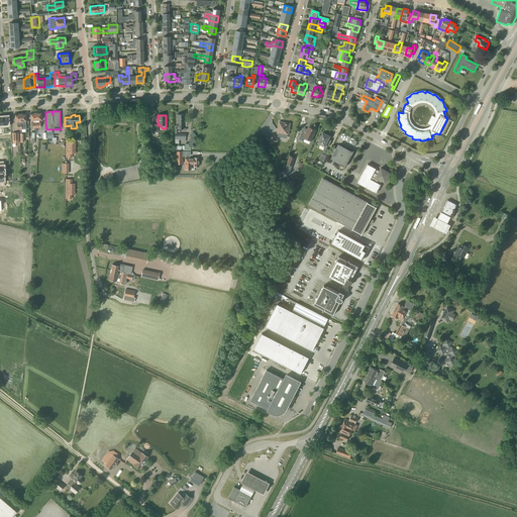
[(288,134),(290,124),(279,122),(277,132),(278,132),(278,137),(287,138),(288,134)]
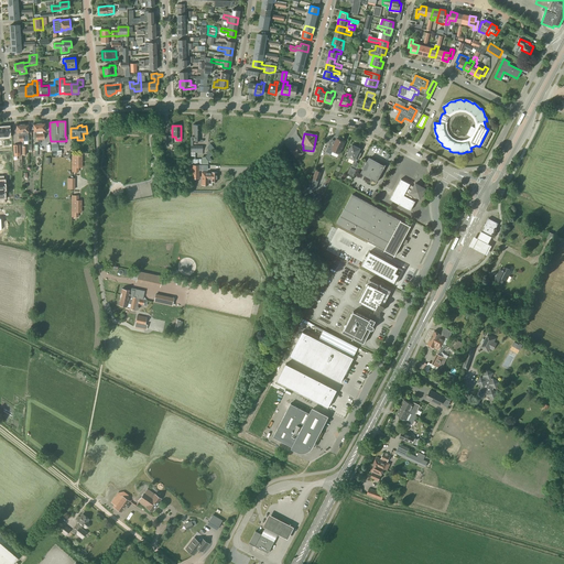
[(345,142),(337,139),(335,141),(332,140),(325,152),(331,154),(333,150),(339,153),(345,142)]
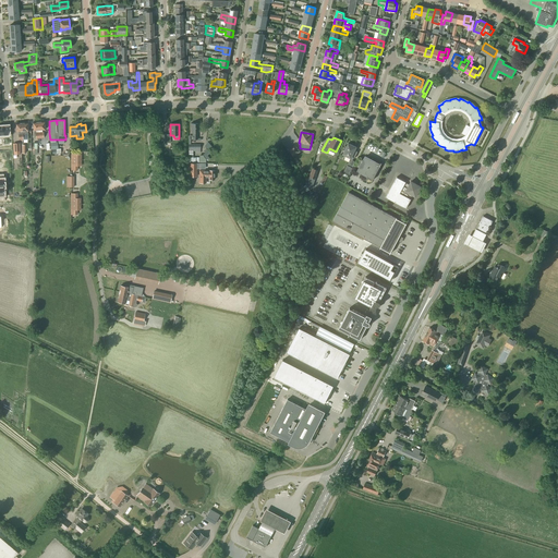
[(356,147),(348,143),(348,144),(347,146),(346,146),(343,150),(344,150),(343,155),(351,158),(351,157),(354,158),(358,152),(354,150),(356,147)]
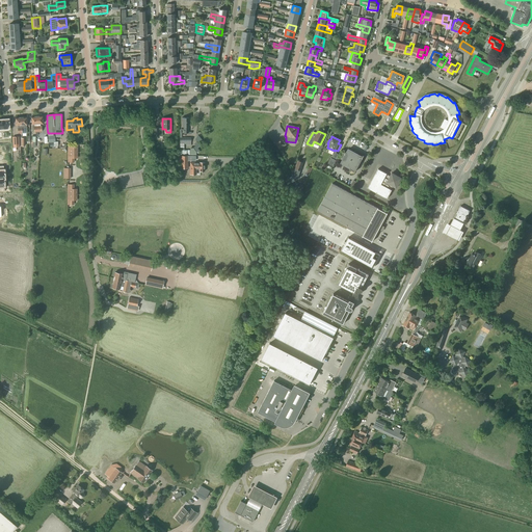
[(191,145),(191,143),(191,137),(182,137),(180,137),(180,143),(180,150),(180,154),(185,154),(189,154),(189,150),(184,150),(184,143),(186,143),(186,145),(191,145)]
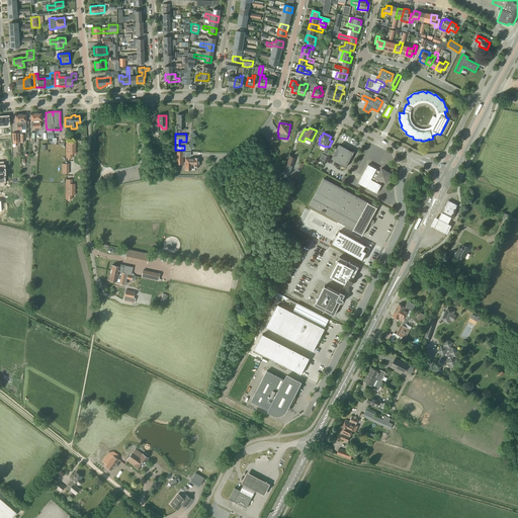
[(272,146),(278,141),(274,136),(268,140),(272,146)]
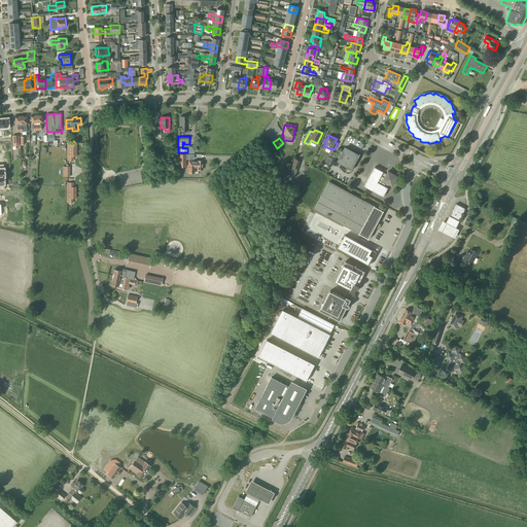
[(76,156),(76,145),(67,145),(67,161),(71,161),(71,156),(76,156)]
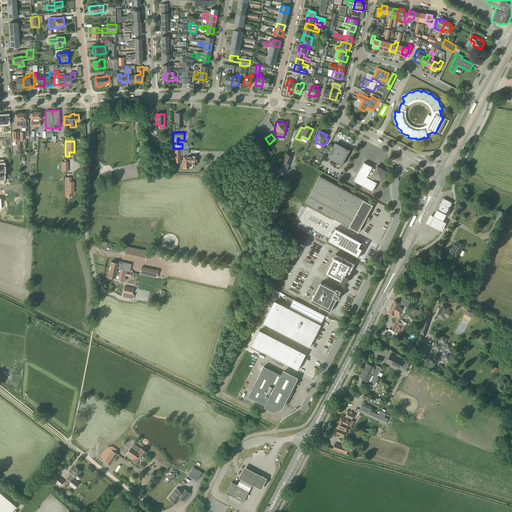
[(345,149),(335,144),(334,147),(331,146),(327,152),(330,154),(328,157),(337,162),(337,163),(342,165),(350,150),(344,151),(344,150),(345,149)]
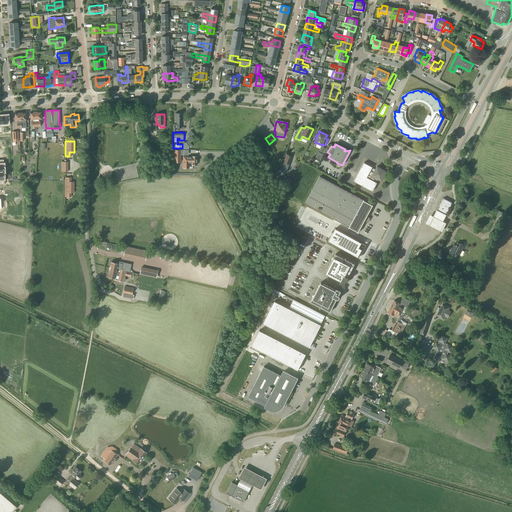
[(320,160),(324,154),(318,152),(316,157),(320,160)]
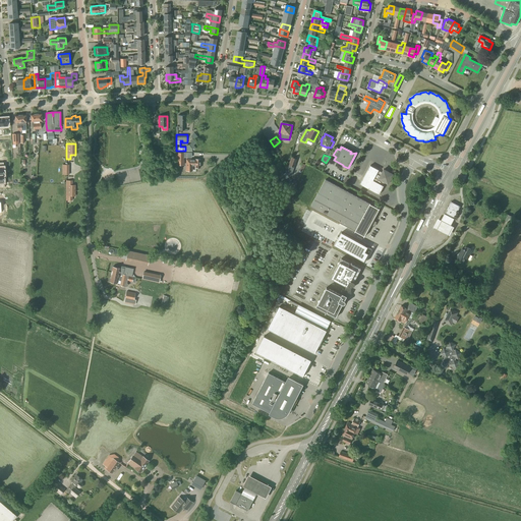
[(295,168),(297,160),(292,158),(289,166),(287,171),(286,170),(286,172),(289,177),(292,175),(294,168),(295,168)]
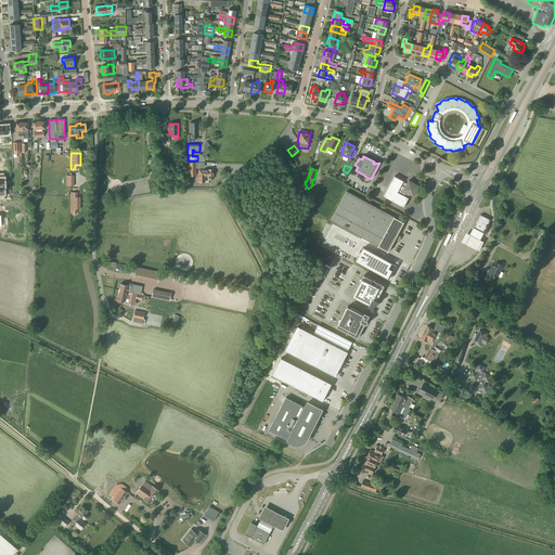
[(213,179),(214,169),(198,169),(198,182),(205,182),(205,177),(208,177),(208,179),(213,179)]
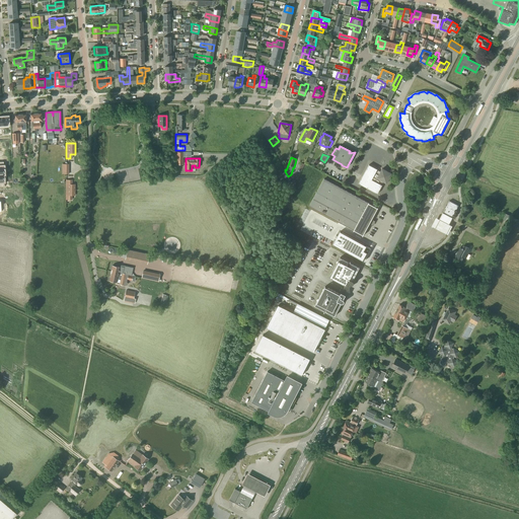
[(380,171),(377,170),(377,169),(369,164),(364,174),(359,183),(378,194),(382,186),(381,184),(383,181),(386,183),(391,173),(382,168),(380,171)]
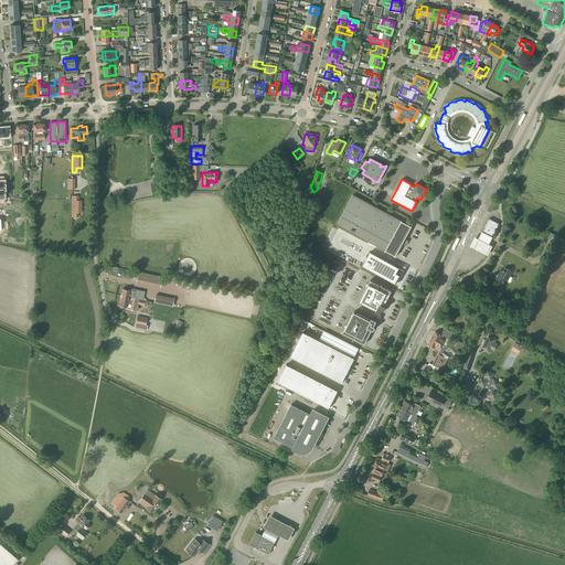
[(401,221),(369,203),(353,194),(337,224),(385,251),(385,252),(395,257),(412,226),(402,221),(401,221)]
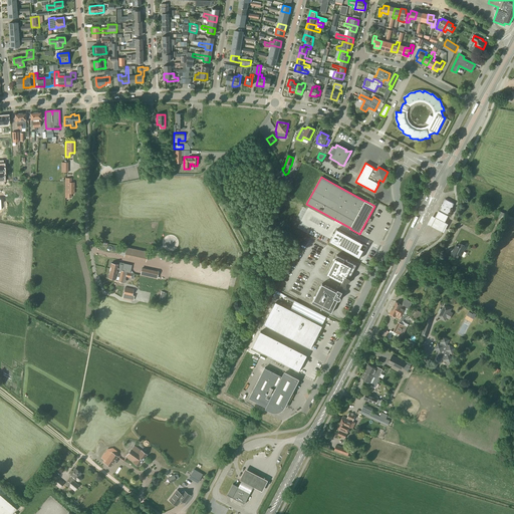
[(65,178),(65,198),(69,198),(69,194),(73,194),(73,183),(69,183),(69,178),(65,178)]
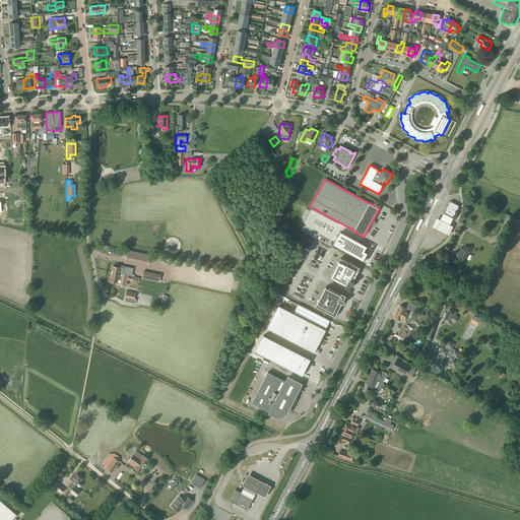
[(8,204),(8,210),(12,210),(12,208),(16,208),(16,207),(24,207),(24,203),(22,203),(22,201),(15,201),(15,200),(12,200),(12,204),(8,204)]
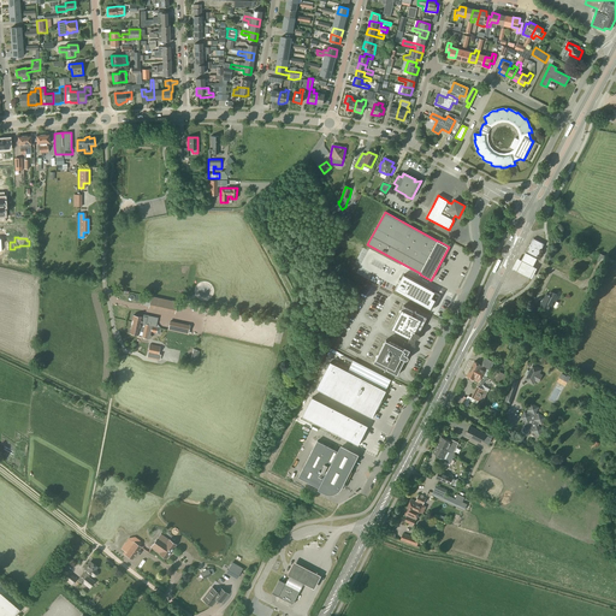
[(529,258),(538,241),(533,238),(526,255),(529,258)]
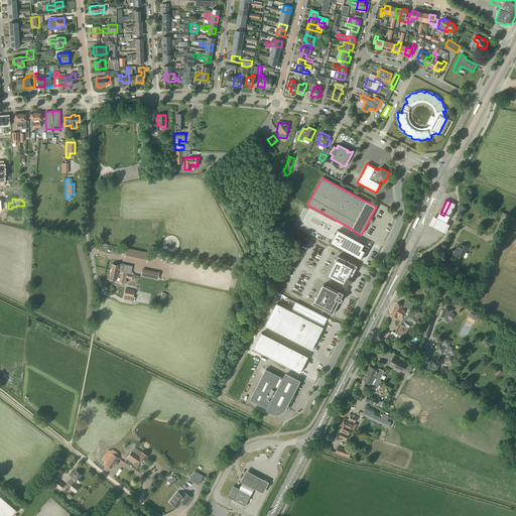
[(449,218),(456,205),(450,202),(443,216),(449,218)]
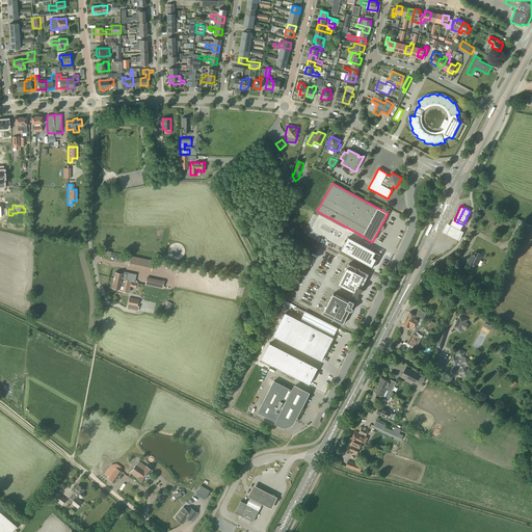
[(464,234),(459,232),(463,224),(457,222),(454,220),(452,222),(450,227),(448,224),(443,234),(449,237),(459,242),(464,234)]
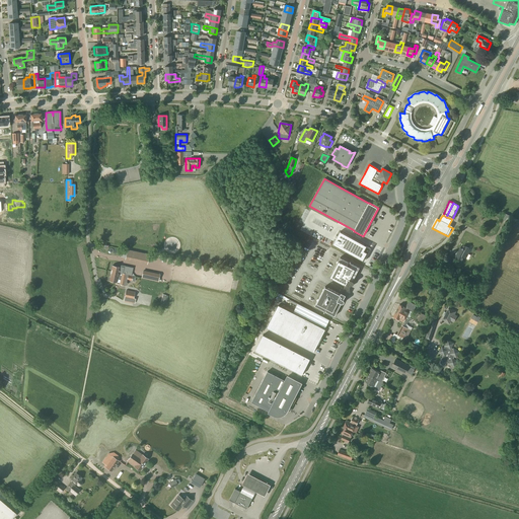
[(365,245),(341,232),(334,245),(361,261),(366,251),(363,250),(365,245)]
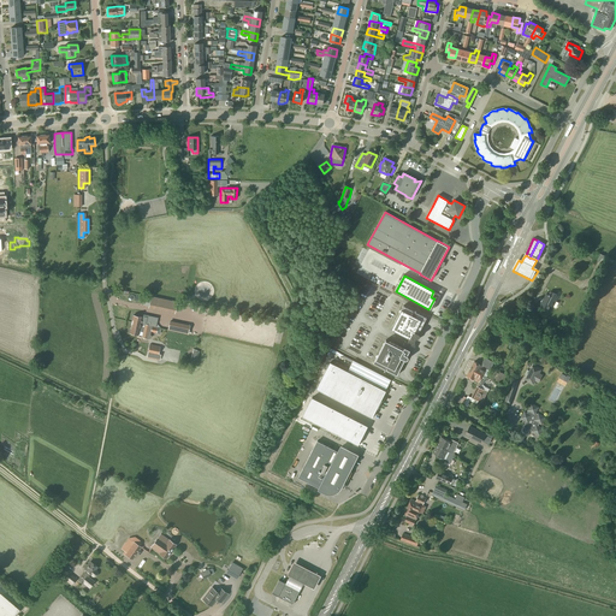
[(202,283),(199,284),(196,286),(195,289),(195,292),(195,296),(197,298),(200,301),(202,301),(206,301),(208,301),(211,298),(213,296),(214,294),(213,290),(213,288),(211,285),(208,283),(205,283),(202,283)]
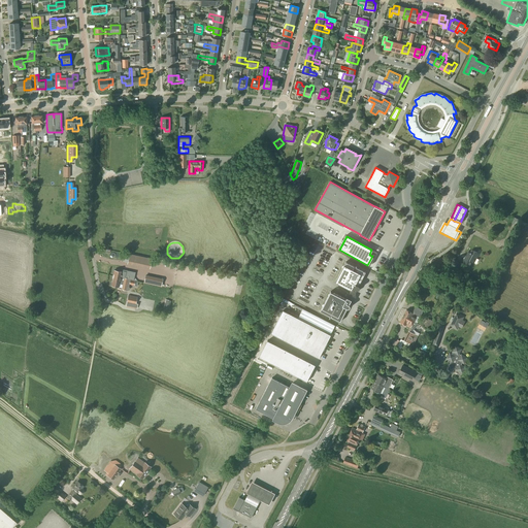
[(479,254),(471,250),(470,253),(468,252),(463,263),(469,266),(473,260),(474,261),(479,254)]
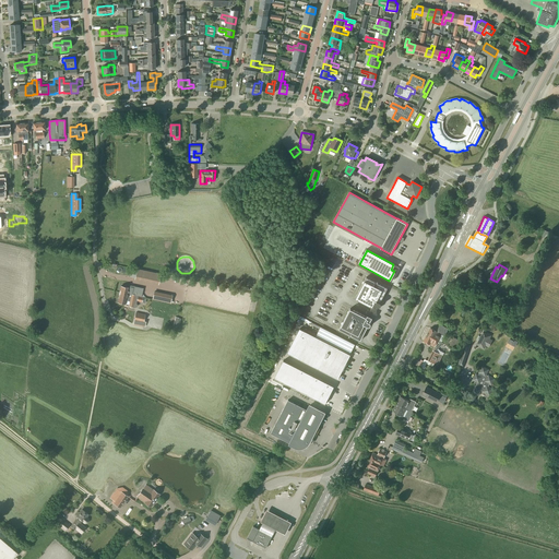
[(161,275),(138,271),(135,280),(158,285),(161,275)]
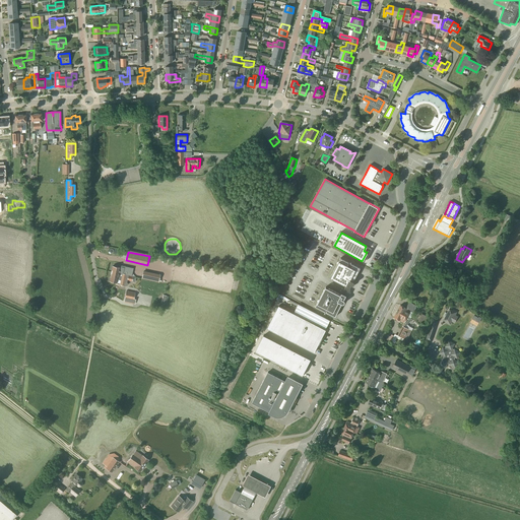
[(449,267),(453,260),(449,257),(445,265),(449,267)]
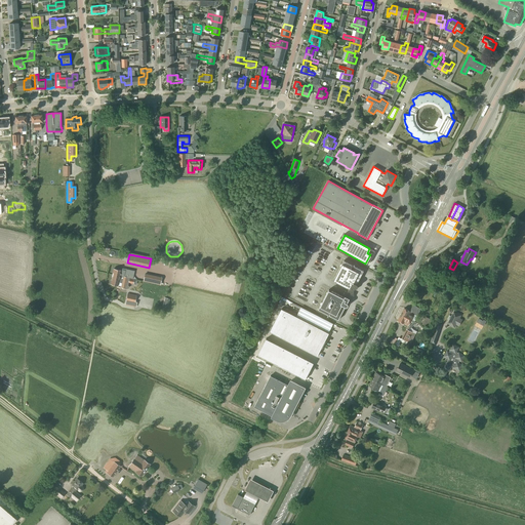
[(354,291),(364,271),(344,260),(333,280),(354,291)]
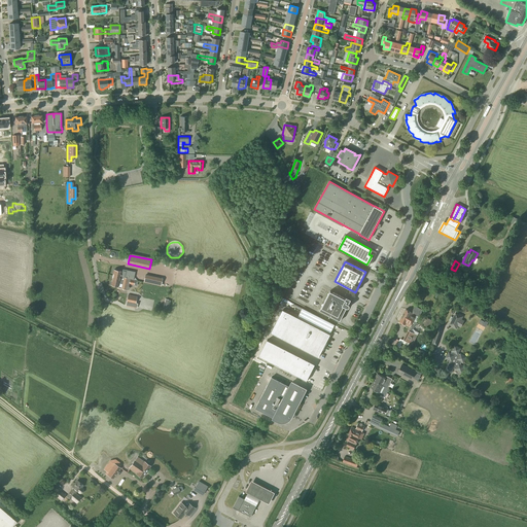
[(114,270),(112,275),(125,277),(129,278),(129,279),(130,279),(133,280),(135,272),(121,270),(121,271),(114,270)]
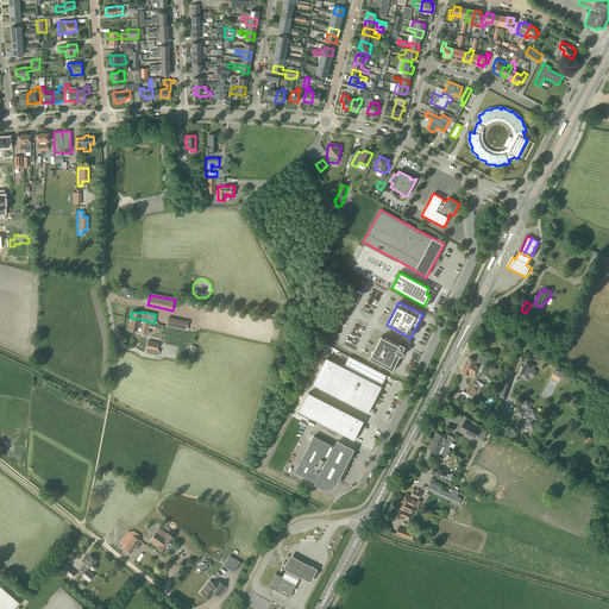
[(149,322),(149,321),(144,320),(130,318),(127,330),(137,332),(138,328),(140,328),(140,334),(146,336),(150,333),(149,331),(149,328),(155,330),(156,324),(150,322),(149,322)]
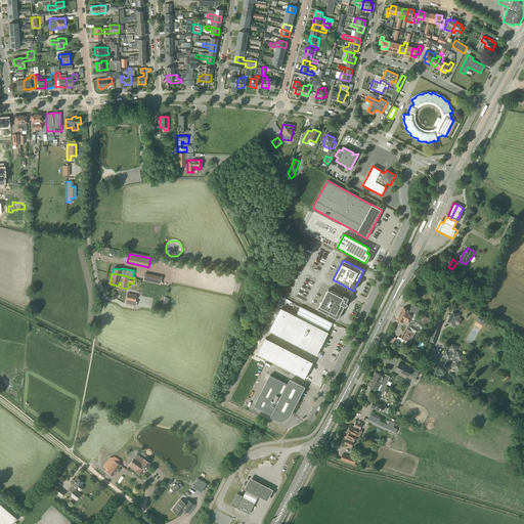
[(338,319),(348,299),(329,289),(318,309),(338,319)]
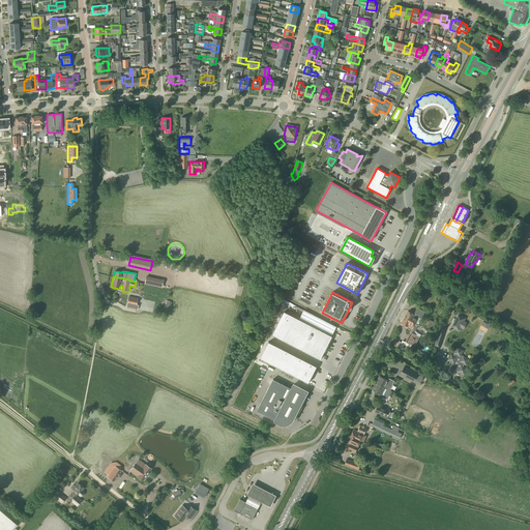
[(137,306),(138,298),(128,296),(127,304),(137,306)]
